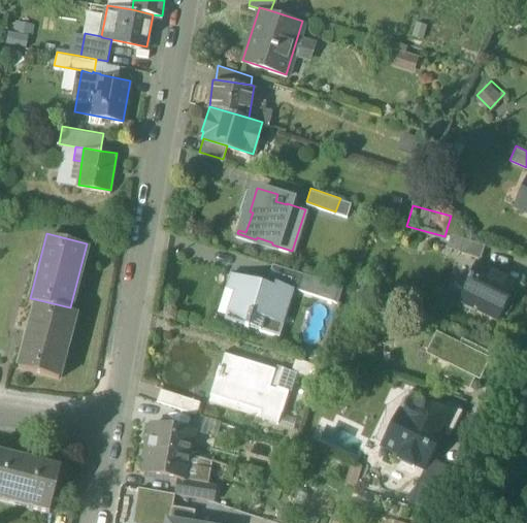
[(485,243),(462,236),(457,251),(481,259),(485,243)]
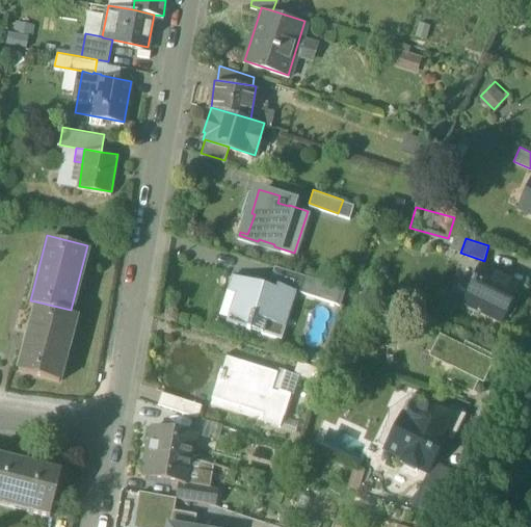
[(522,283),(480,263),(472,282),(473,282),(465,300),(503,319),(522,283)]
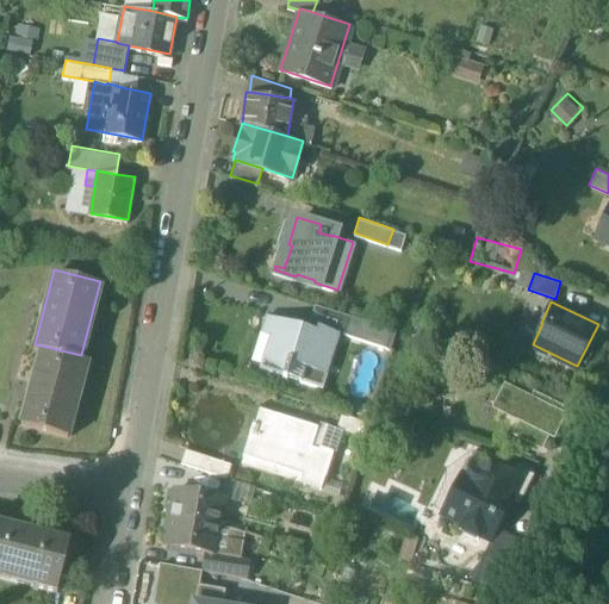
[(275,317),(267,313),(261,330),(271,332),(275,317)]
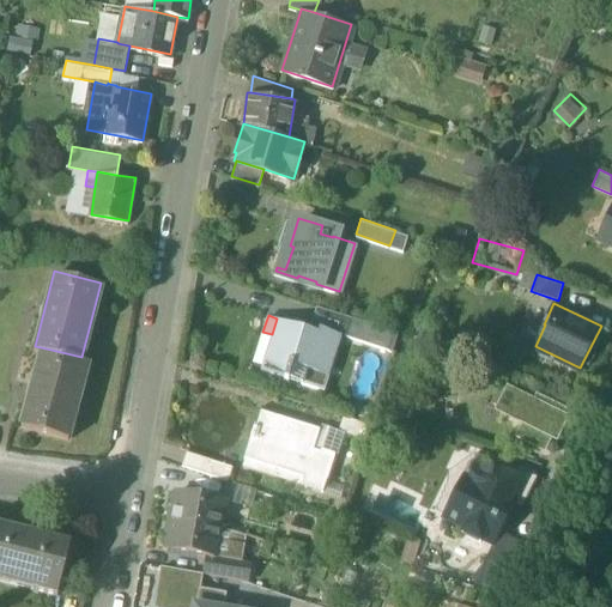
[(399,331),(352,316),(346,334),(393,350),(399,331)]
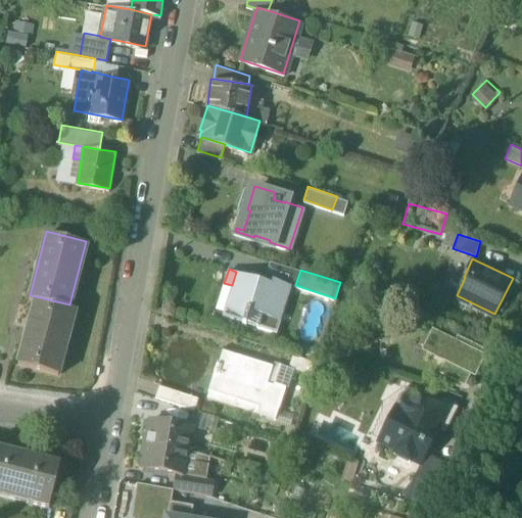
[(270,283),(236,272),(232,285),(223,314),(243,321),(242,322),(246,324),(246,322),(277,332),(293,284),(272,277),(270,283)]
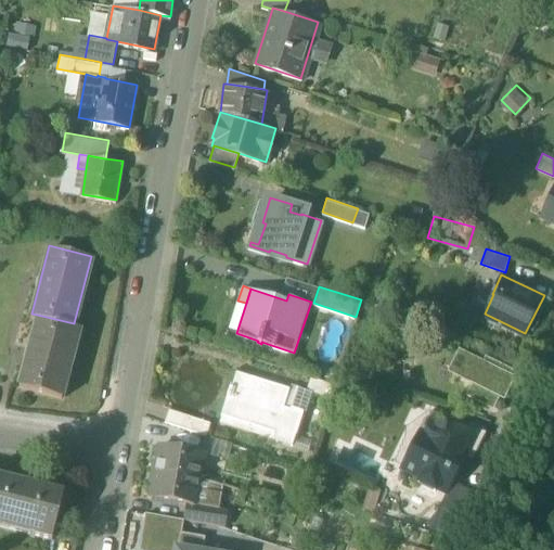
[(74,323),(37,315),(20,384),(62,395),(79,324),(74,323)]
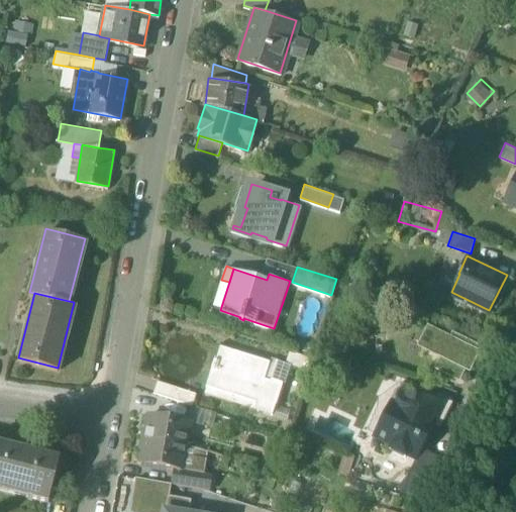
[(476,343),(453,331),(450,336),(435,329),(427,346),(442,353),(436,366),(459,377),(465,366),(470,368),(479,349),(474,347),(476,343)]
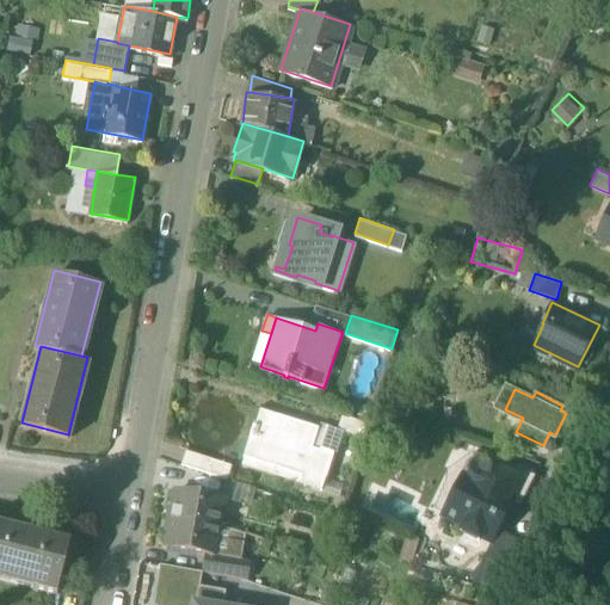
[(319,425),(260,407),(256,423),(253,421),(244,454),(302,471),(300,480),(325,487),(336,450),(313,443),(319,425)]
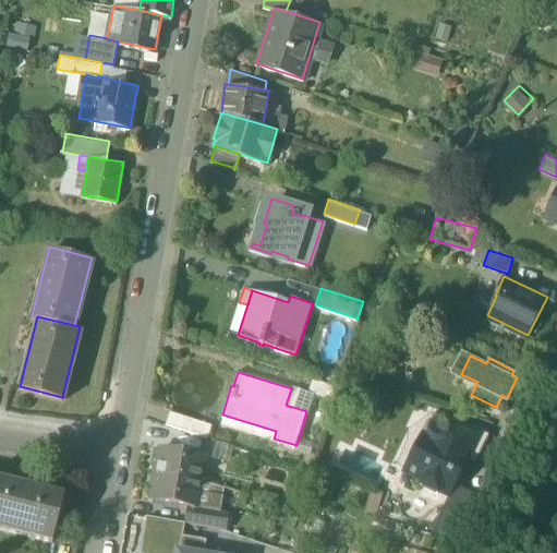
[(212,423),(170,409),(166,422),(208,435),(212,423)]
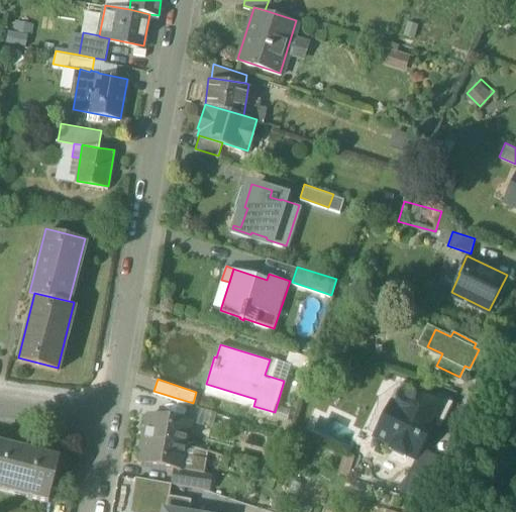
[(418,393),(415,394),(412,390),(406,387),(401,388),(396,393),(395,398),(390,399),(430,419),(436,407),(429,404),(433,395),(426,393),(425,396),(418,393)]
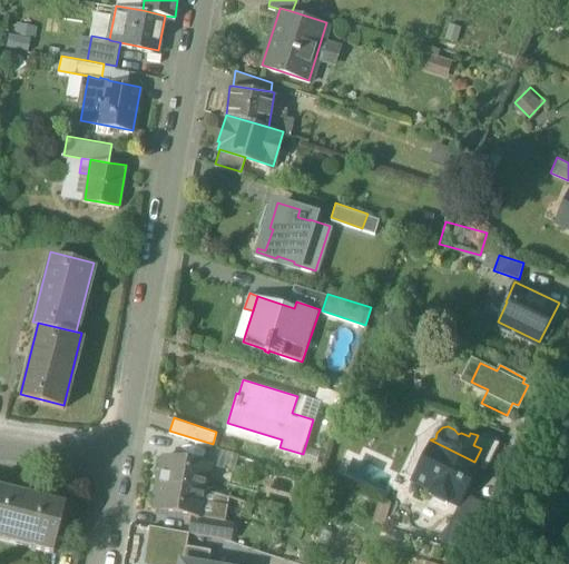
[(474,462),(430,439),(412,477),(432,487),(430,494),(445,502),(449,495),(459,501),(478,464),(474,462)]
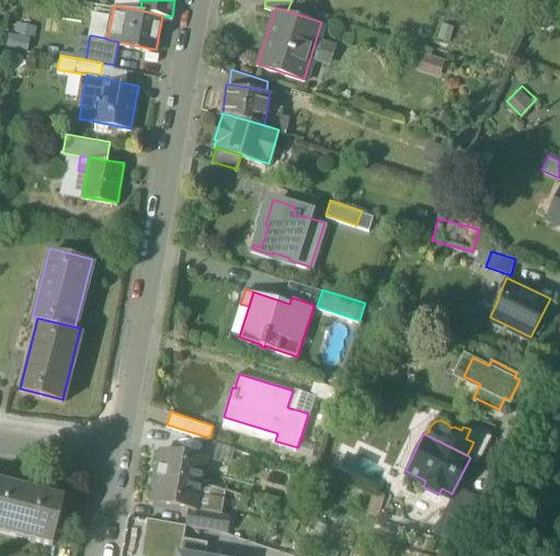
[(206,455),(163,447),(161,463),(157,463),(155,473),(202,481),(206,455)]
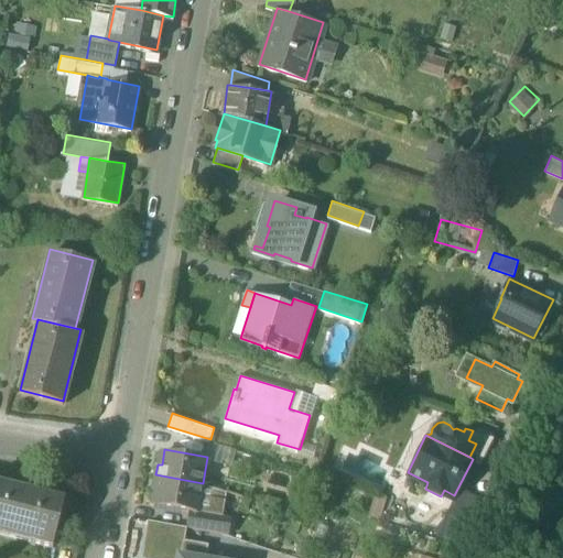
[(203,483),(155,474),(154,485),(158,485),(155,501),(198,509),(203,483)]
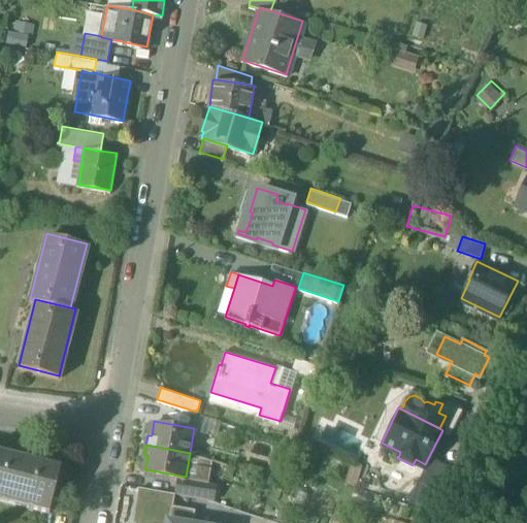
[(60,468),(0,452),(0,496),(48,510),(60,468)]
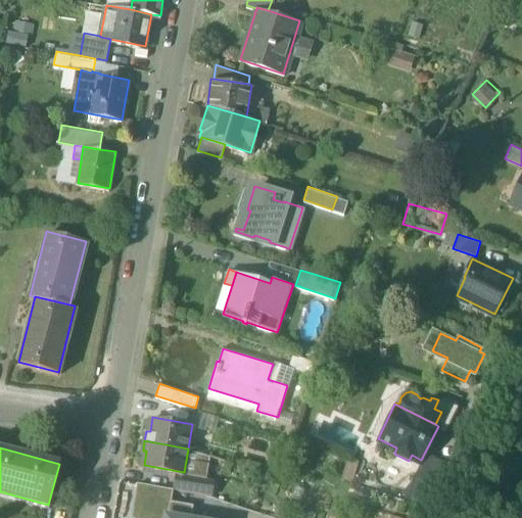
[(444,461),(433,455),(420,480),(432,484),(444,461)]
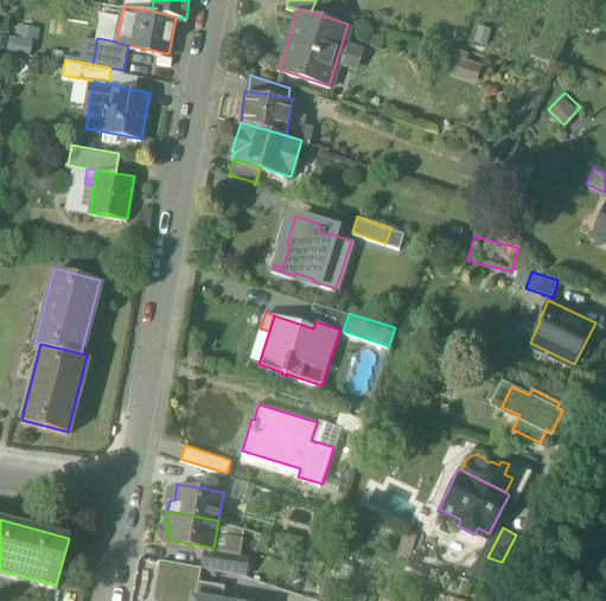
[(516,535),(502,562),(514,566),(516,567),(529,541),(516,535)]
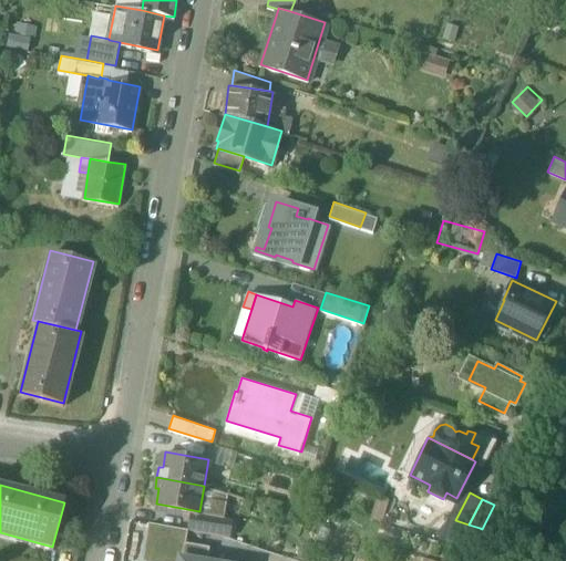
[(455,520),(449,518),(439,529),(442,541),(469,550),(480,528),(469,525),(455,520)]
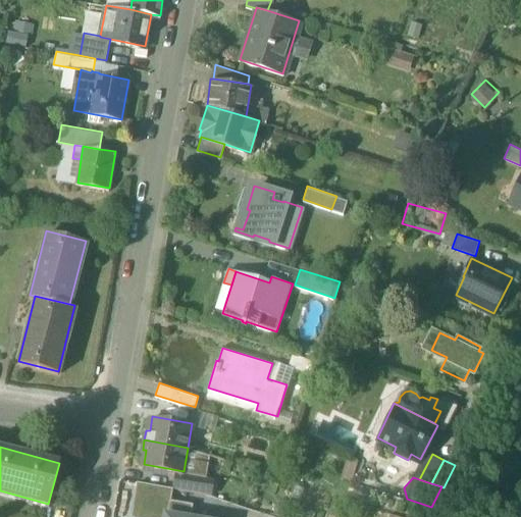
[(173,486),(138,480),(132,516),(137,516),(166,516),(167,514),(170,499),(171,499),(173,486)]
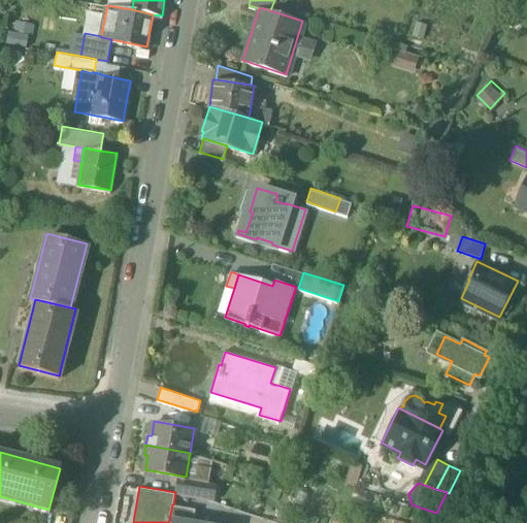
[(173,504),(172,504),(169,520),(184,522),(192,522),(195,509),(173,504)]
